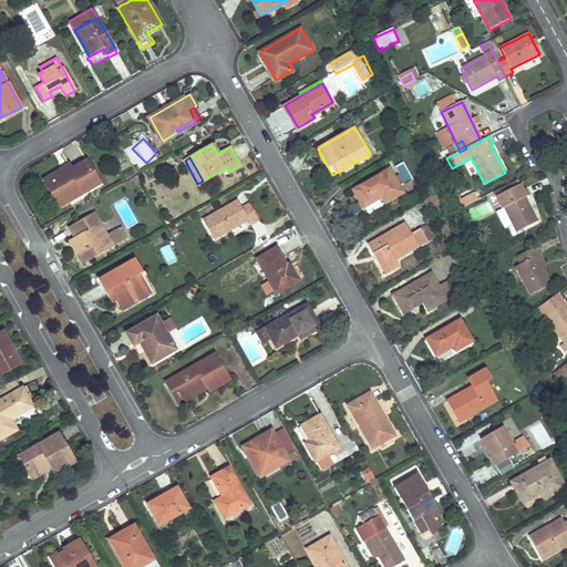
[(66,172),(65,169),(64,167),(49,176),(58,193),(62,189),(68,200),(100,183),(88,161),(66,172)]
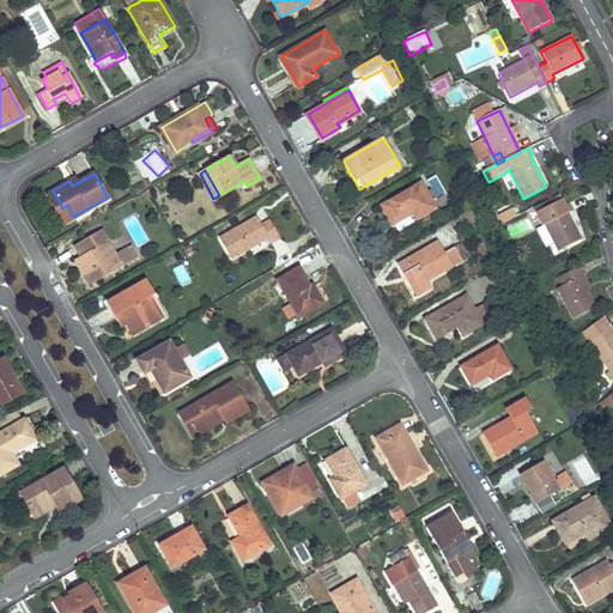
[(395,223),(405,217),(414,212),(418,217),(436,206),(420,182),(383,205),(395,223)]
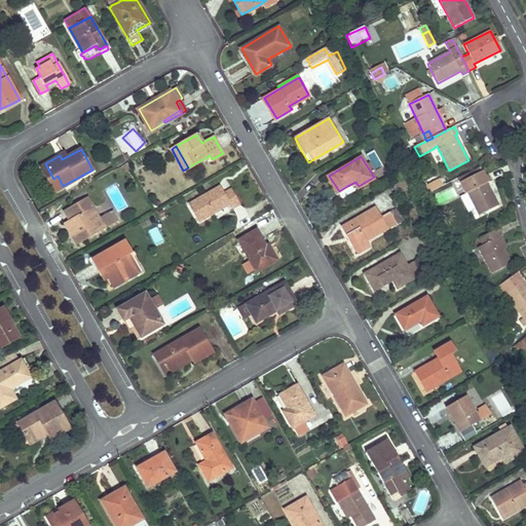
[(41,165),(54,191),(63,186),(58,176),(53,179),(45,163),(41,165)]
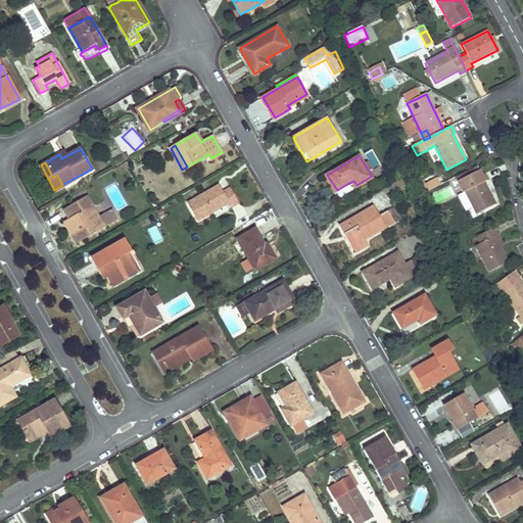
[(484,182),(487,181),(484,174),(482,175),(479,170),(471,175),(470,172),(456,180),(463,193),(465,192),(476,215),(495,204),(484,182)]
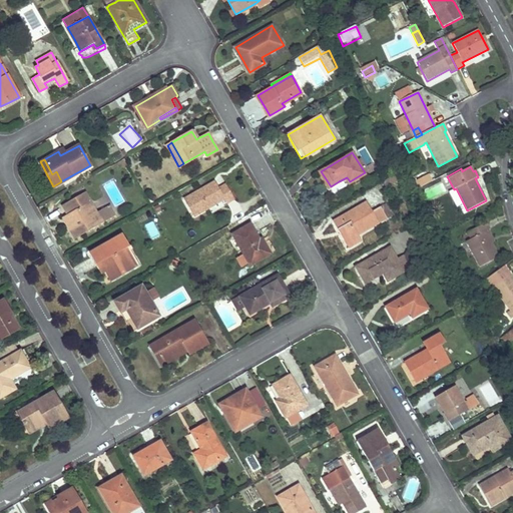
[(460,167),(446,174),(447,176),(461,168),(460,167)]
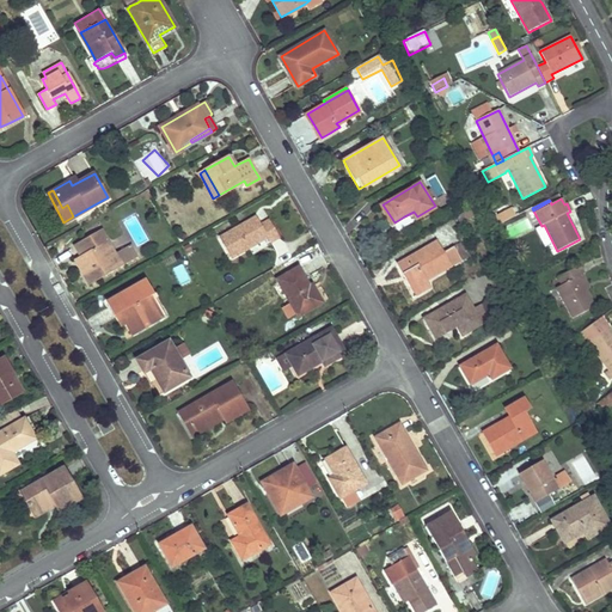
[(501,214),(505,222),(515,216),(512,212),(508,210),(501,214)]
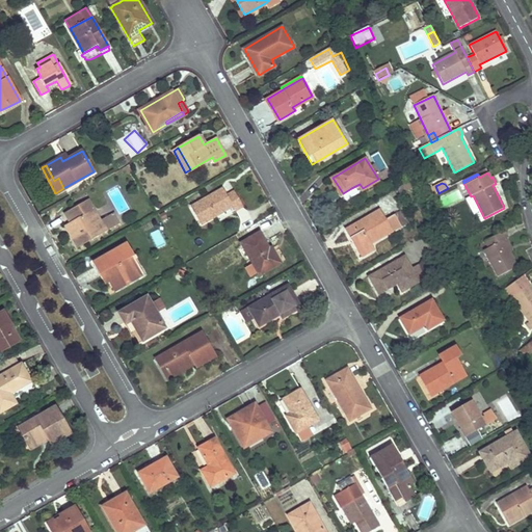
[(223,189),(192,207),(202,224),(233,207),(236,212),(243,207),(235,191),(228,195),(223,189)]
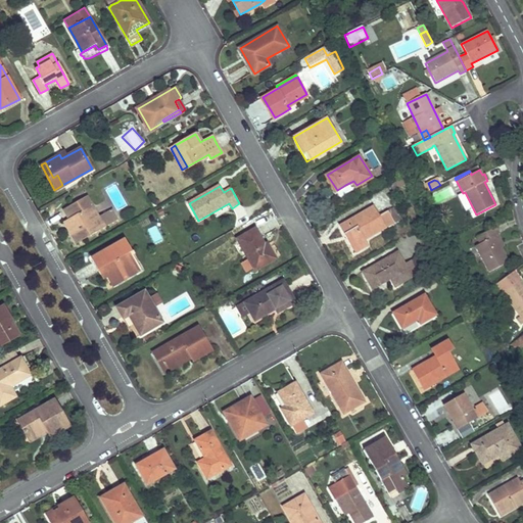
[(99,218),(86,196),(64,209),(68,219),(73,216),(75,220),(66,225),(73,235),(78,232),(82,240),(117,220),(112,210),(99,218)]
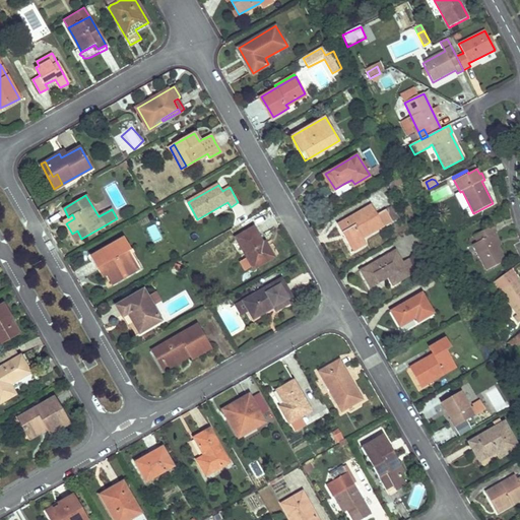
[(356,247),(362,245),(366,243),(363,238),(392,220),(387,211),(379,215),(372,204),(339,223),(343,232),(347,231),(356,247)]
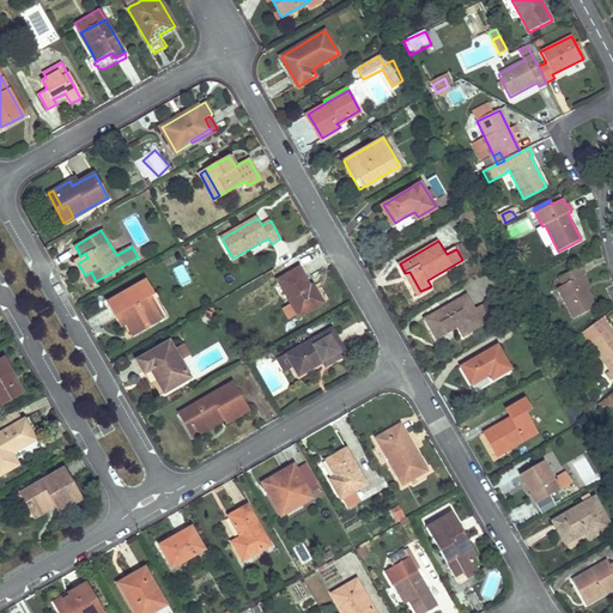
[(80,256),(74,260),(78,263),(87,258),(85,253),(80,256)]
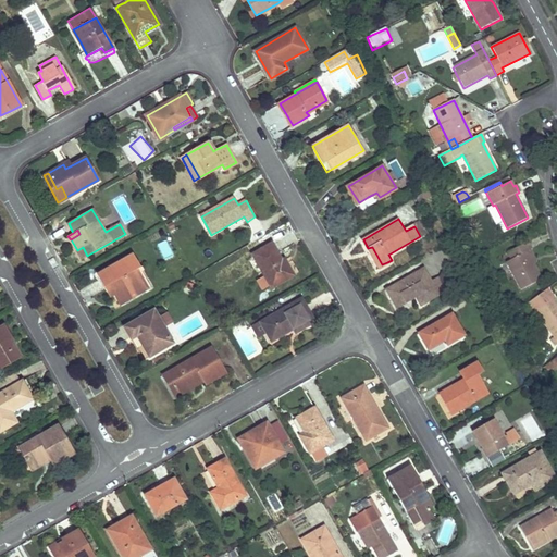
[(163,259),(173,255),(166,239),(157,244),(163,259)]
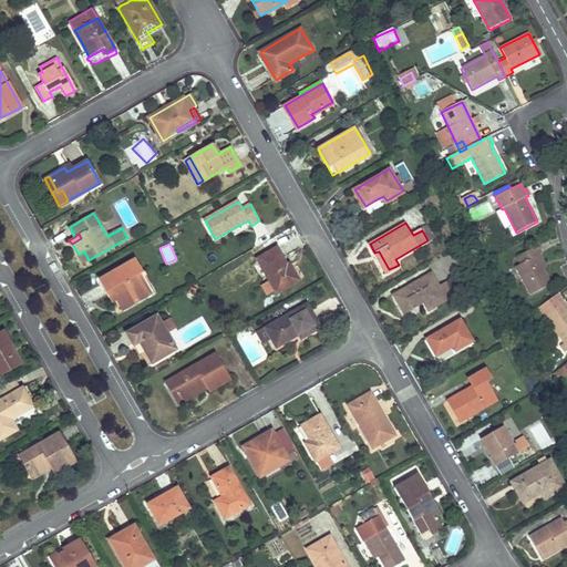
[(537,246),(516,258),(519,265),(515,268),(531,296),(552,285),(543,269),(536,256),(539,255),(540,254),(537,246)]
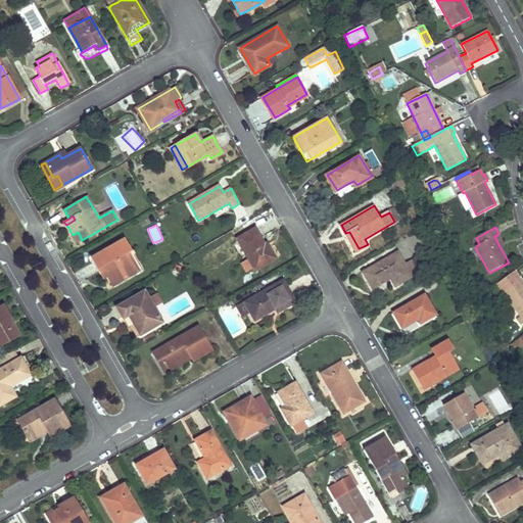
[(281,255),(276,248),(273,240),(265,244),(256,229),(238,239),(254,270),(281,255)]
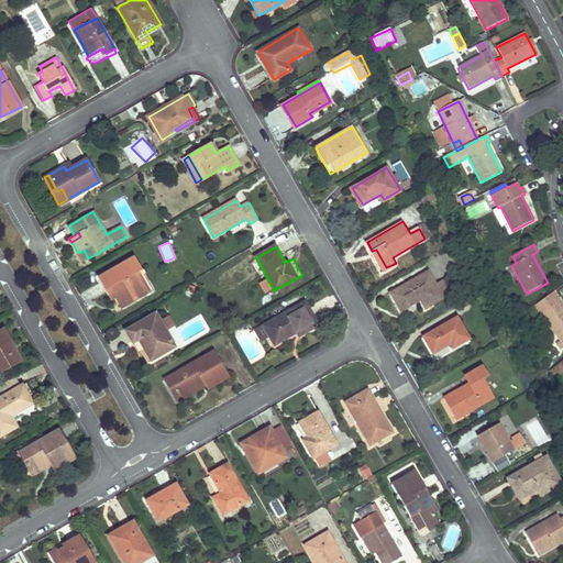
[(78,253),(83,262),(88,258),(84,250),(78,253)]
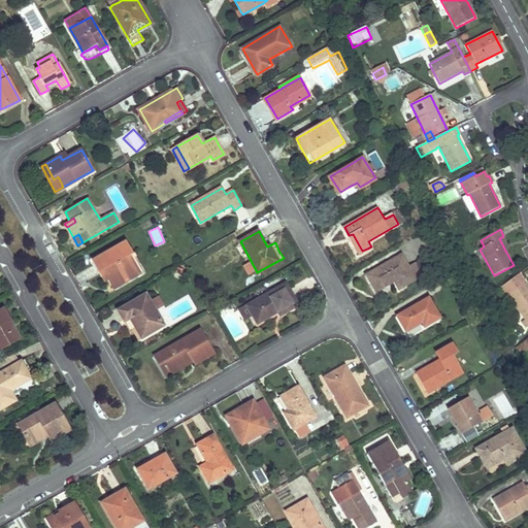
[(349,235),(359,253),(362,251),(353,234),(349,235)]
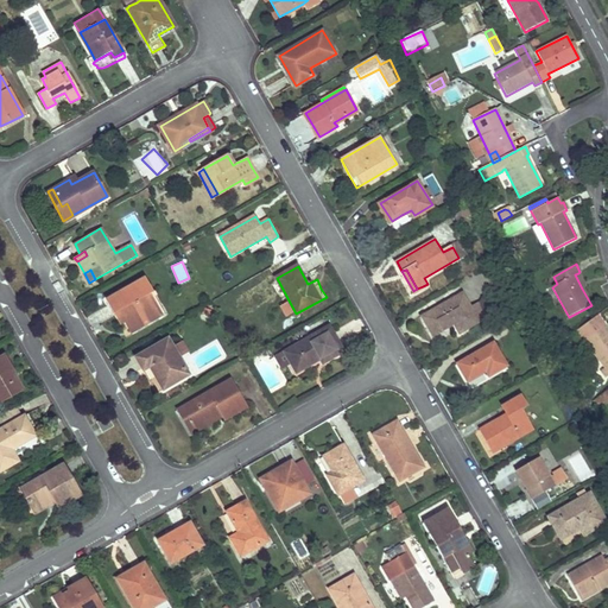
[(586,286),(578,273),(575,274),(582,289),(586,286)]
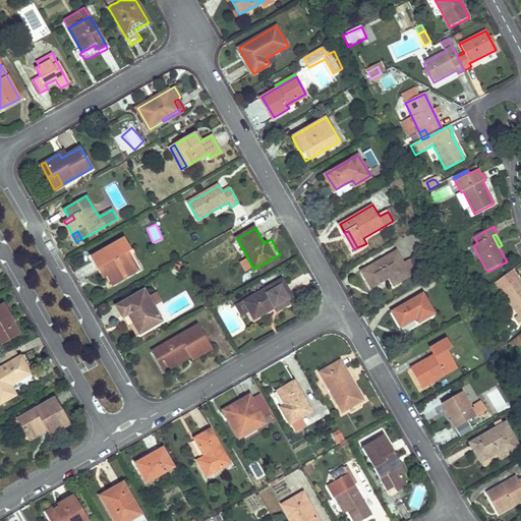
[(114,284),(127,276),(141,268),(133,253),(135,252),(132,248),(130,249),(124,238),(93,256),(104,277),(108,274),(114,284)]
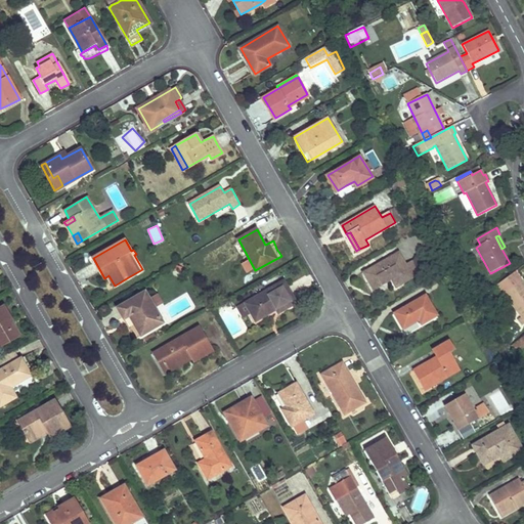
[(374,289),(383,284),(392,278),(396,287),(412,277),(405,264),(399,253),(364,271),(374,289)]
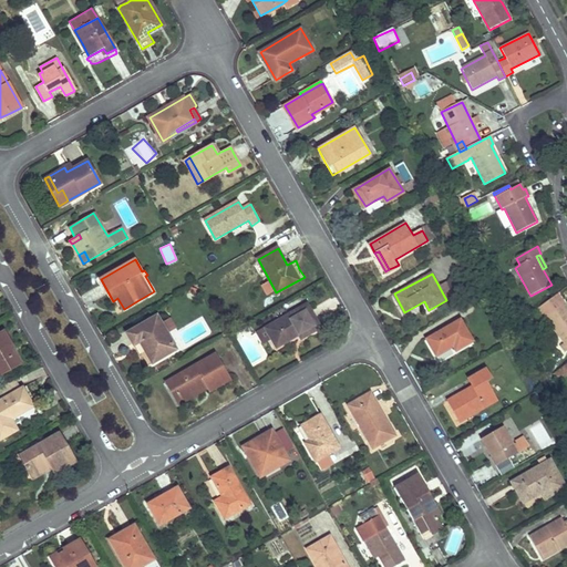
[(453,296),(445,282),(439,286),(446,300),(453,296)]
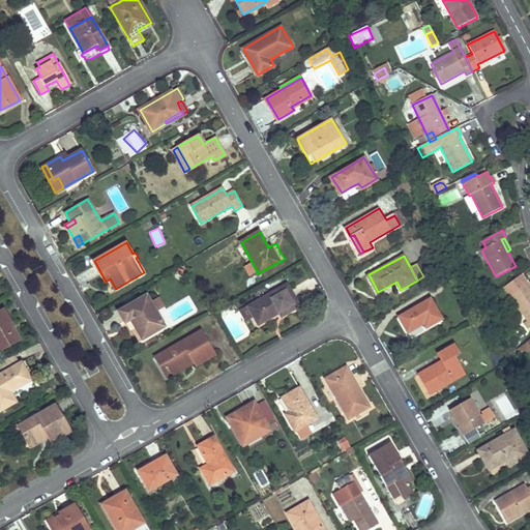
[(529,289),(520,275),(502,289),(527,321),(524,324),(528,330),(529,328),(529,289)]
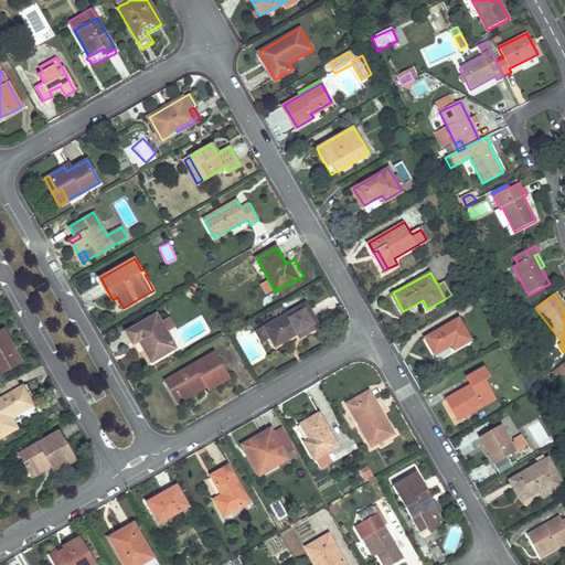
[(295,334),(294,333),(297,331),(300,337),(319,326),(306,302),(266,326),(273,337),(277,344),(295,334)]
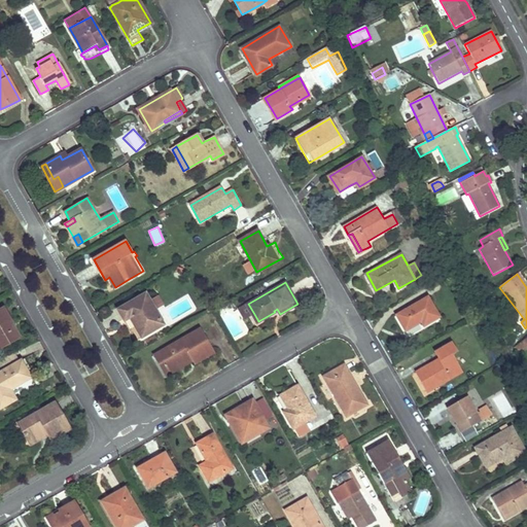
[(118,310),(121,315),(125,320),(131,316),(142,337),(164,324),(146,293),(118,310)]
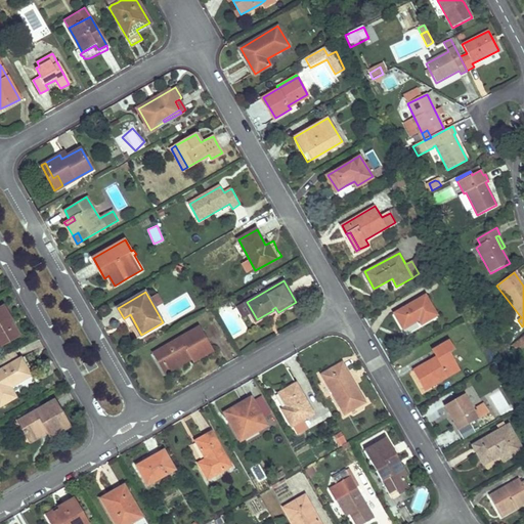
[(416,320),(415,319),(419,317),(422,323),(437,314),(426,296),(395,312),(403,328),(416,320)]
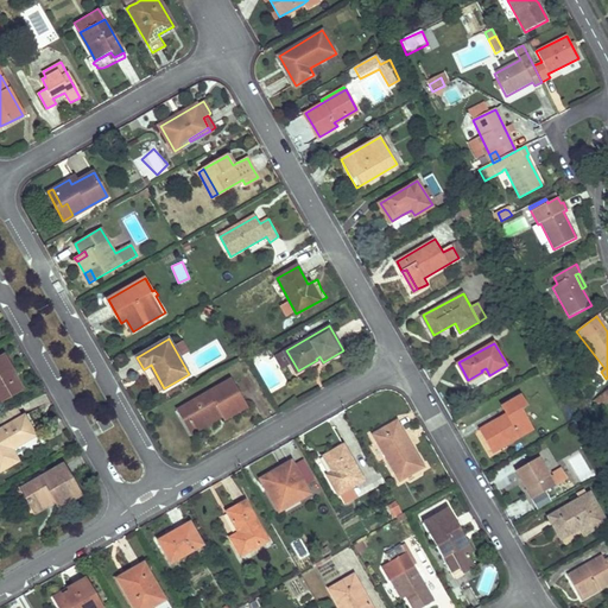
[(283,368),(293,362),(286,350),(277,356),(283,368)]
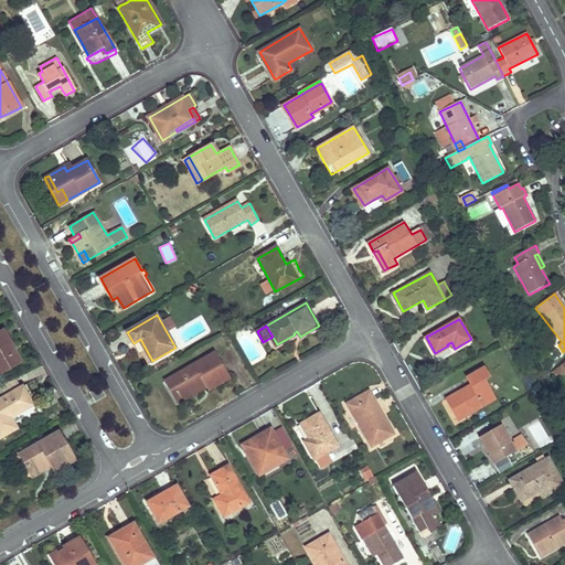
[(0,332),(0,372),(21,361),(4,330),(0,332)]
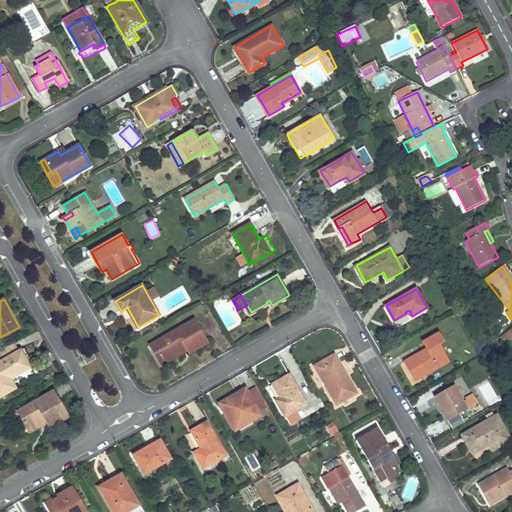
[(121,311),(132,331),(138,327),(127,307),(121,311)]
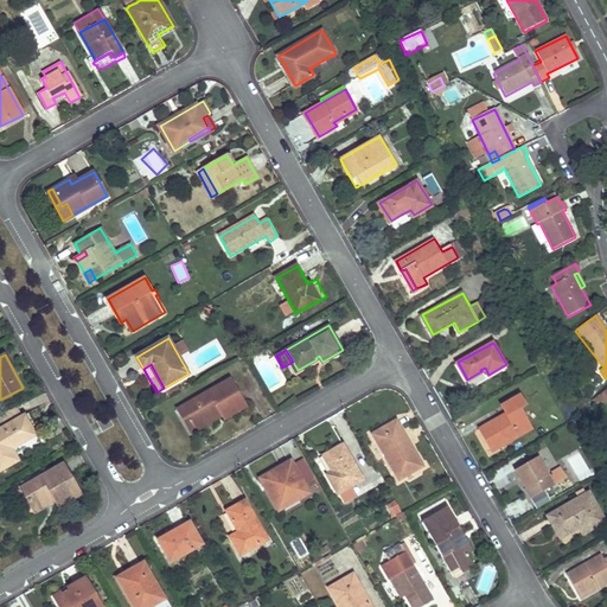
[(196,426),(209,419),(222,411),(224,415),(225,417),(246,406),(230,378),(184,406),(196,426)]
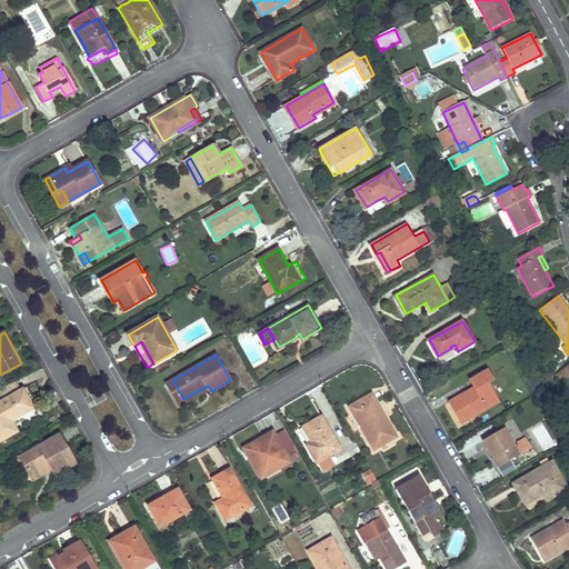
[(568,365),(567,367),(562,371),(555,376),(555,377),(558,382),(568,373),(568,365)]
